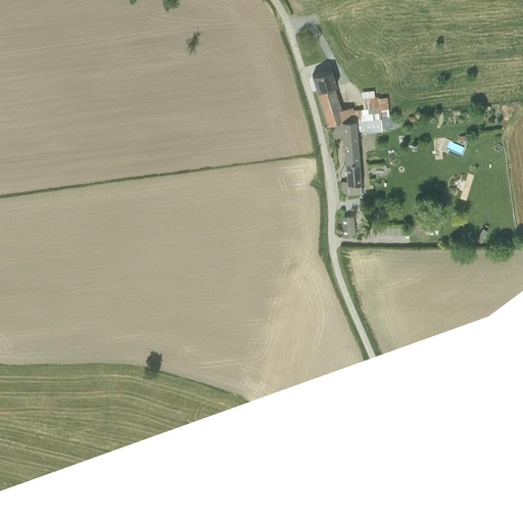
[(333,69),(312,76),(317,91),(335,86),(337,85),(333,69)]
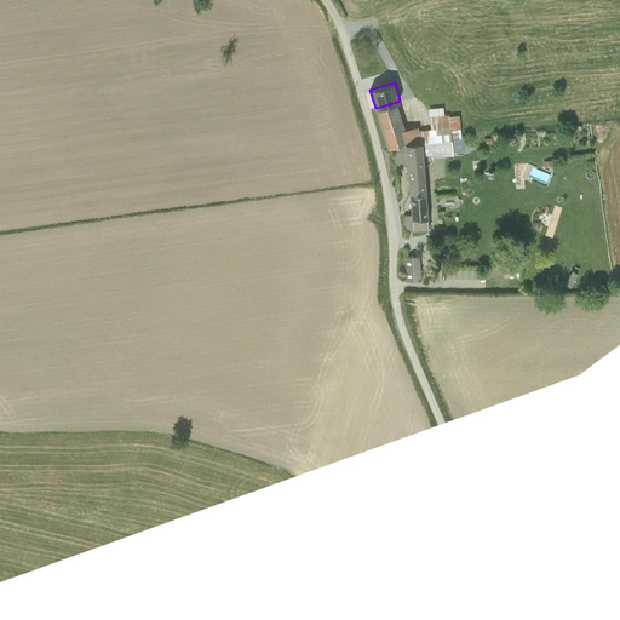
[(397,102),(375,108),(388,148),(394,145),(403,143),(451,139),(461,138),(460,114),(451,115),(449,113),(445,114),(443,105),(429,108),(431,128),(419,130),(418,125),(405,127),(397,102)]
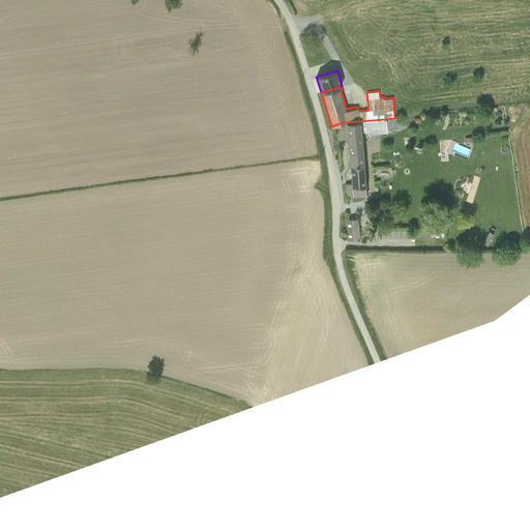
[(386,131),(385,119),(345,122),(336,124),(337,139),(346,139),(349,166),(363,164),(361,135),(386,131)]
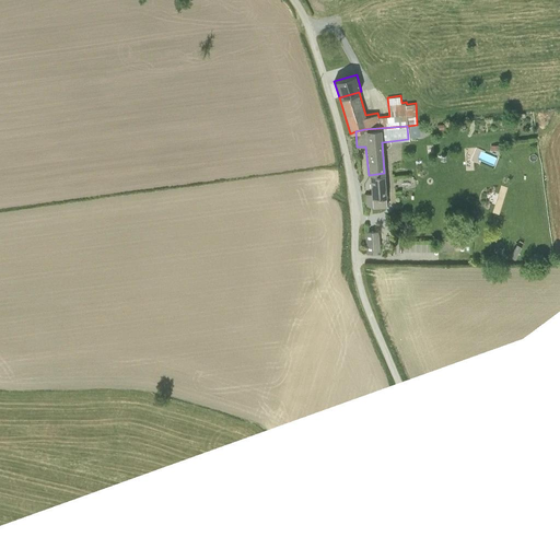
[(480,162),(481,159),(494,164),(498,155),(478,147),(473,159),(480,162)]
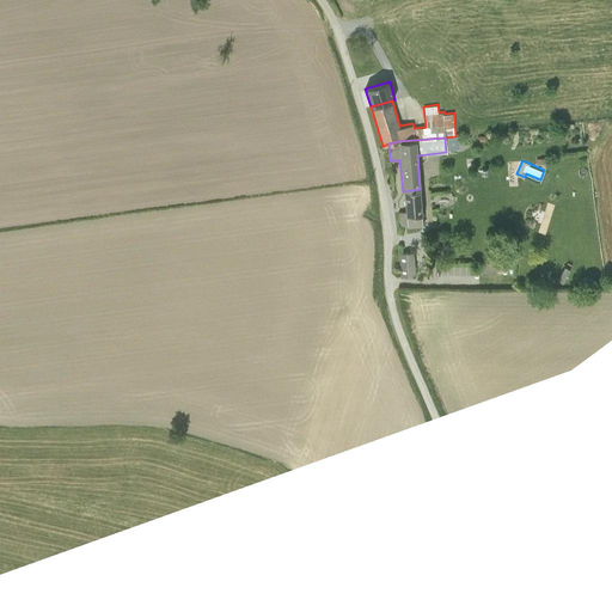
[(422,225),(420,189),(403,191),(404,210),(398,210),(401,227),(422,225)]
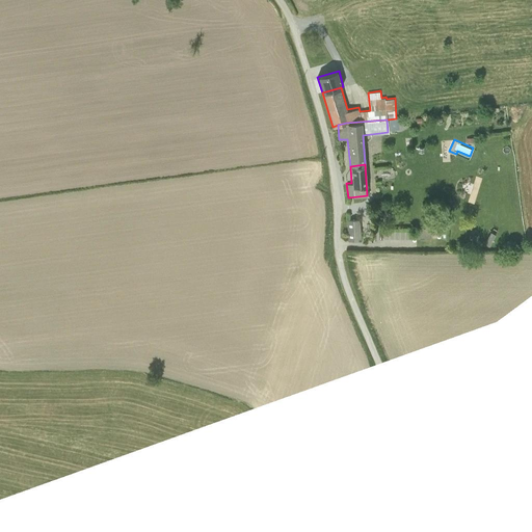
[(362,239),(360,219),(346,220),(348,240),(362,239)]
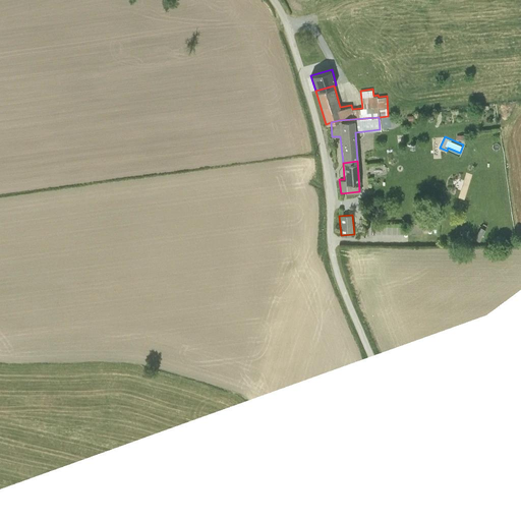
[(410,232),(423,232),(423,223),(410,222),(410,232)]
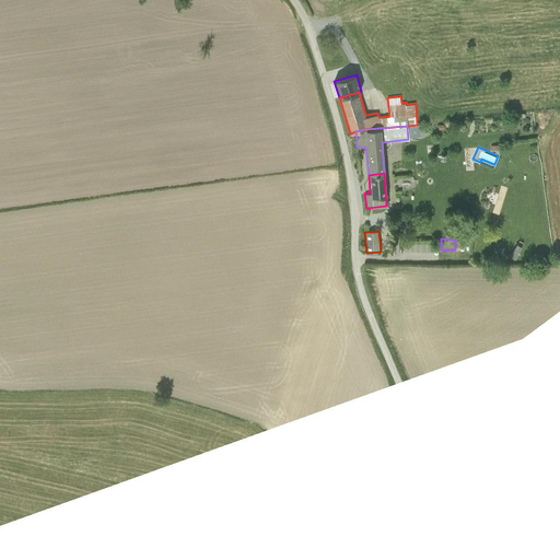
[(513,255),(517,257),(523,246),(518,244),(513,255)]
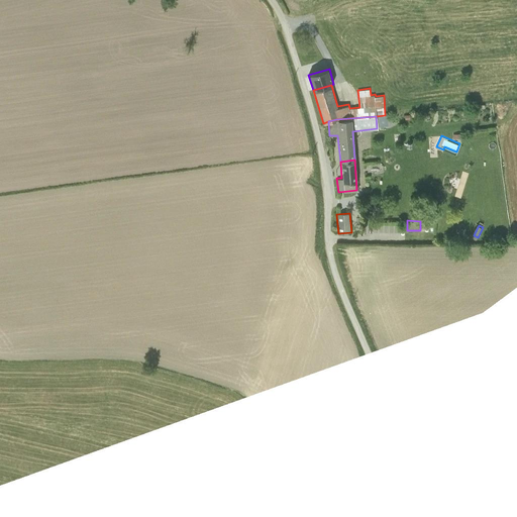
[(458,227),(458,237),(468,236),(467,227),(458,227)]
